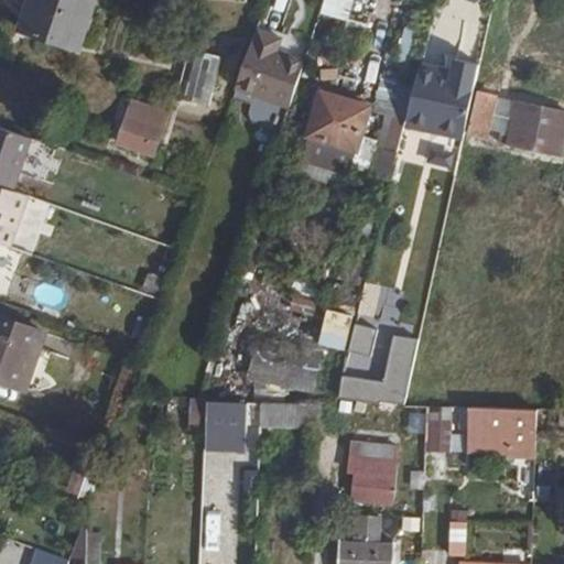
[(32,0),(28,14),(87,22),(94,0),(32,0)]
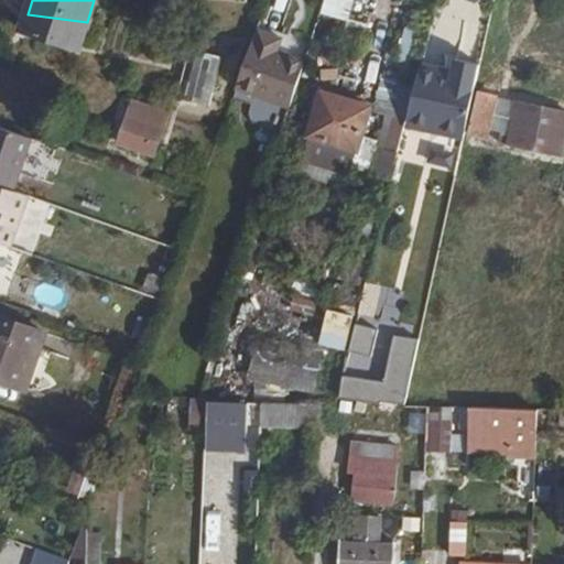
[(87,22),(28,14),(21,33),(77,52),(87,22)]
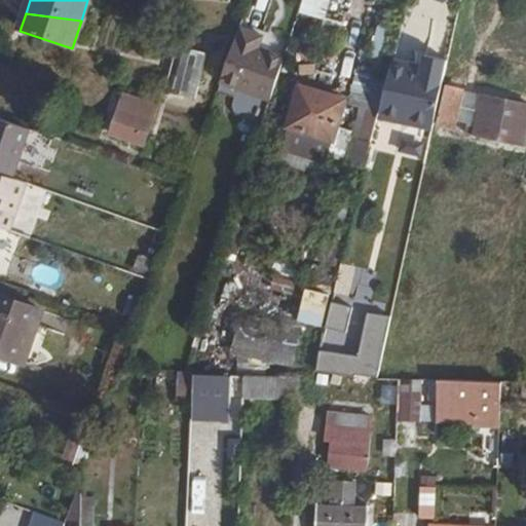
[(240,26),(221,83),(270,101),(285,54),(261,46),(265,35),(240,26)]
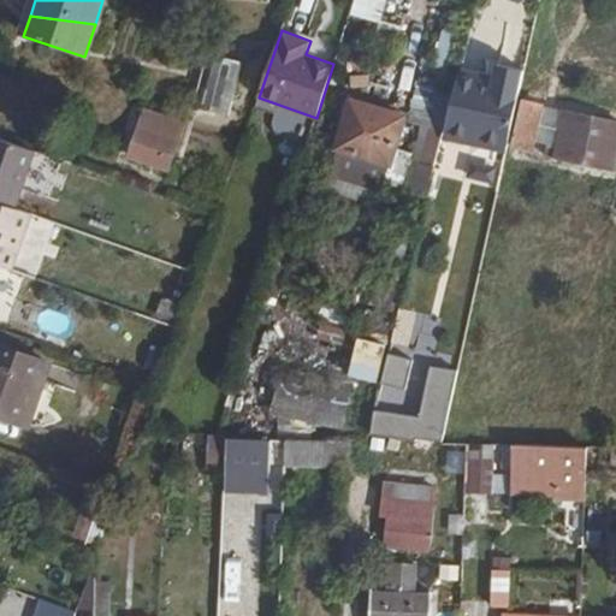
[(208,54),(195,107),(227,116),(242,63),(208,54)]
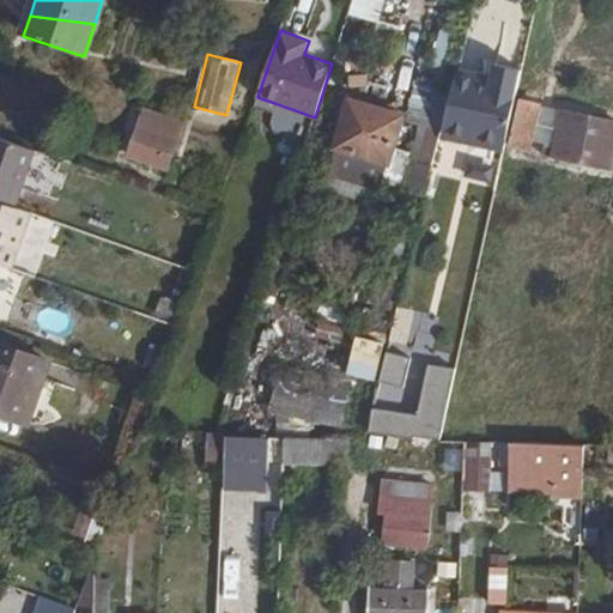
[(496,65),(495,71),(521,77),(522,71),(496,65)]
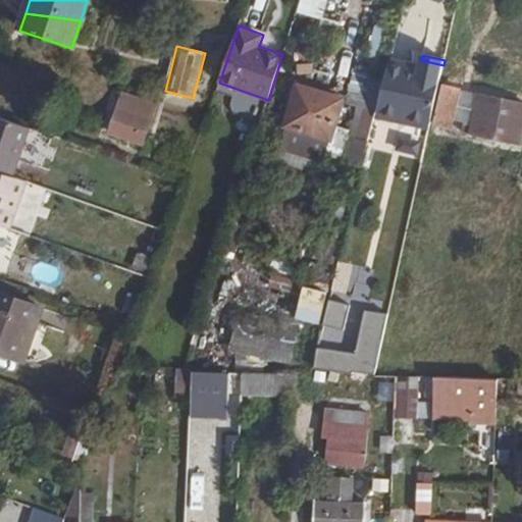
[(444,65),(421,60),(419,69),(388,63),(376,113),(430,124),(444,65)]
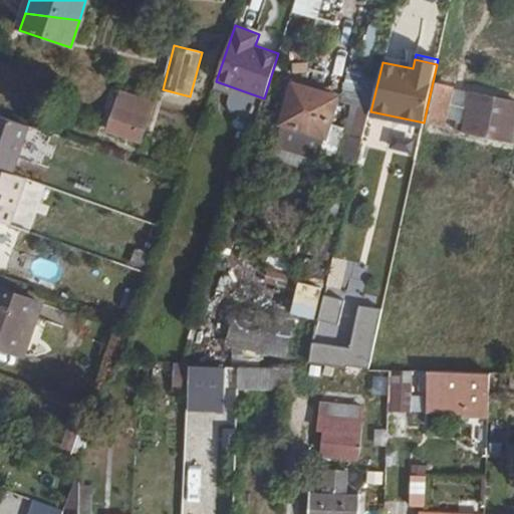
[(378,76),(359,70),(337,159),(356,164),(378,76)]
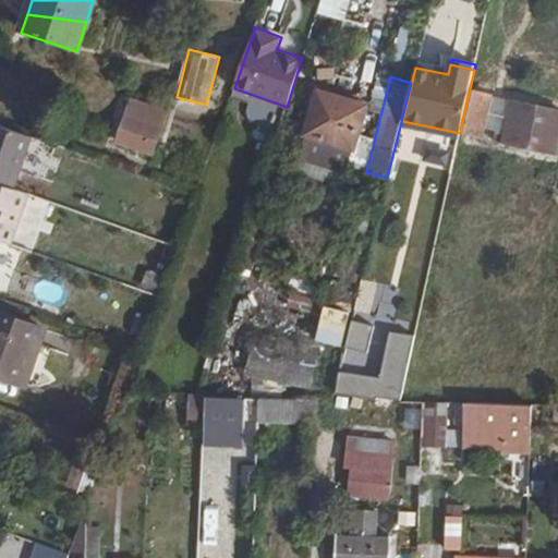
[(355,149),(368,105),(318,89),(305,135),(355,149)]
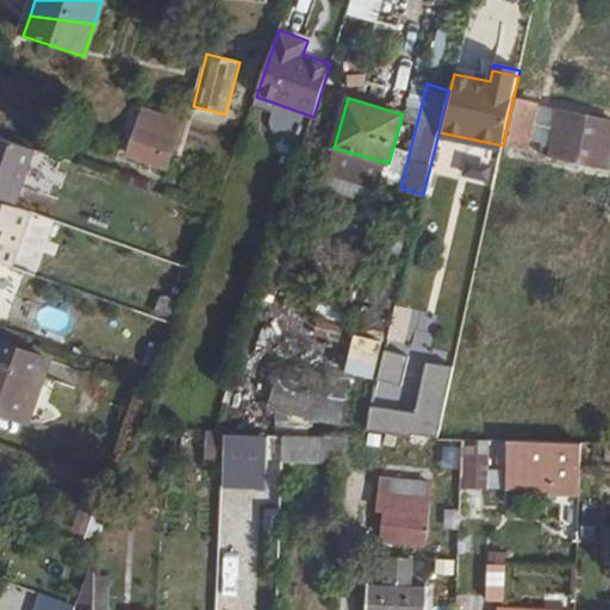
[(531,141),(540,105),(517,99),(506,145),(529,151),(531,141)]
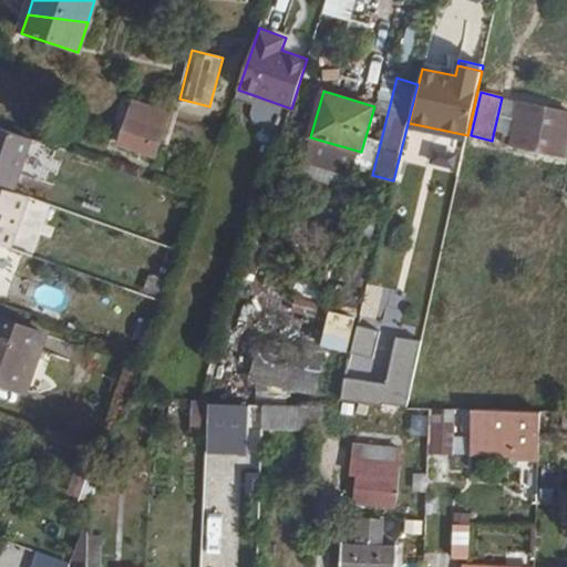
[(521,101),(502,98),(494,131),(503,133),(501,143),(512,145),(521,101)]
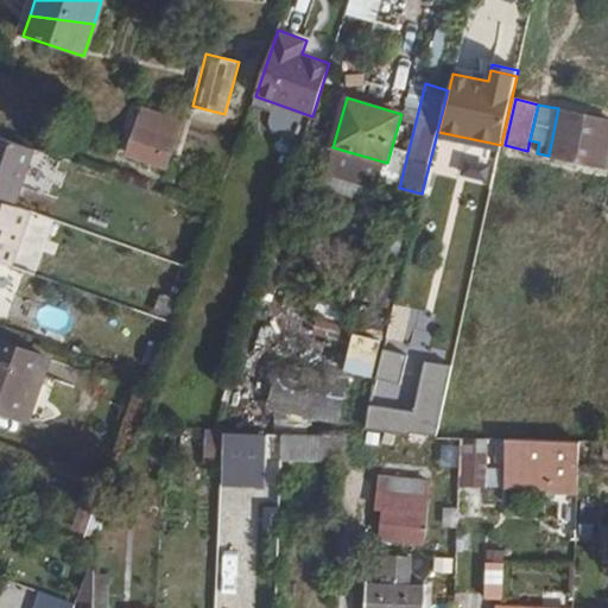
[(143,106),(125,156),(168,171),(185,120),(143,106)]
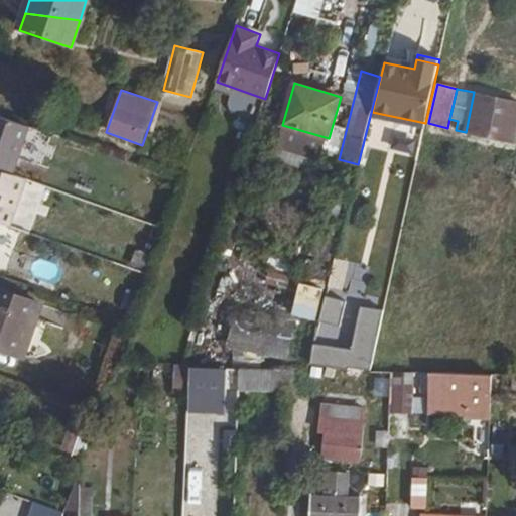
[(515,101),(474,92),(466,132),(515,143),(515,138),(515,101)]
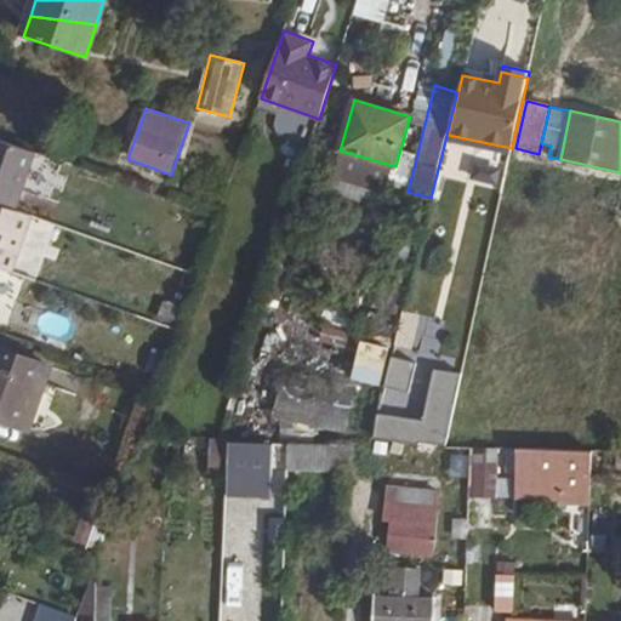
[(36,153),(0,140),(0,204),(17,210),(36,153)]
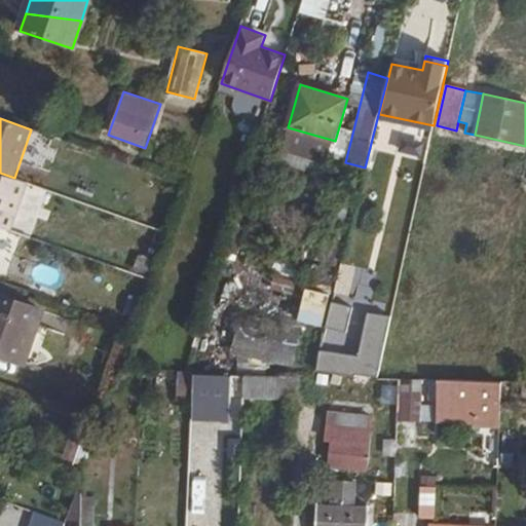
[(14,178),(0,173),(0,227),(10,231),(27,182),(14,178)]
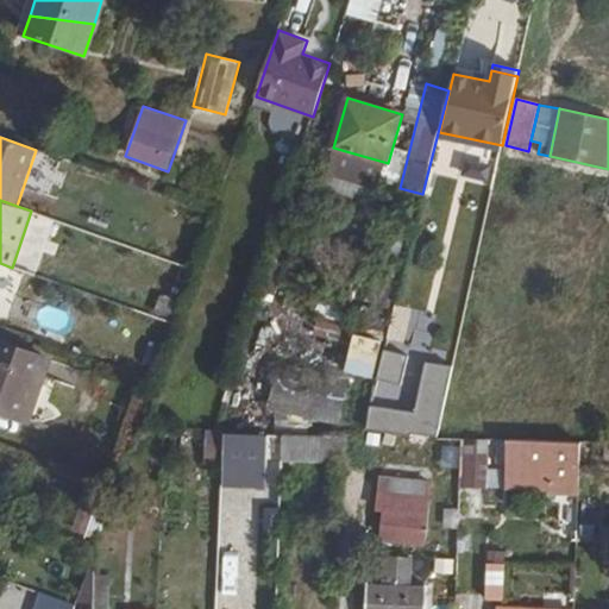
[(385,340),(409,343),(415,308),(390,305),(385,340)]
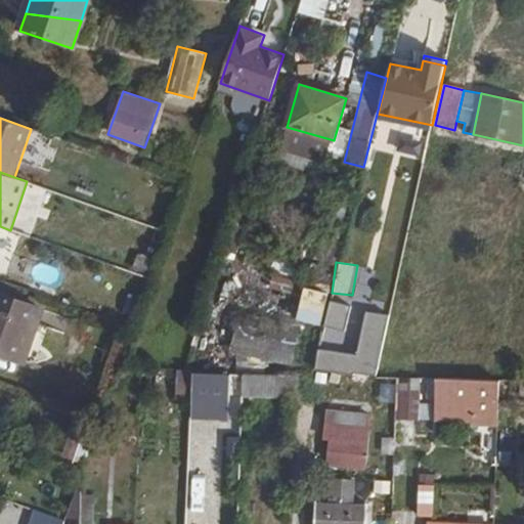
[(249,267),(246,278),(268,287),(272,273),(249,267)]
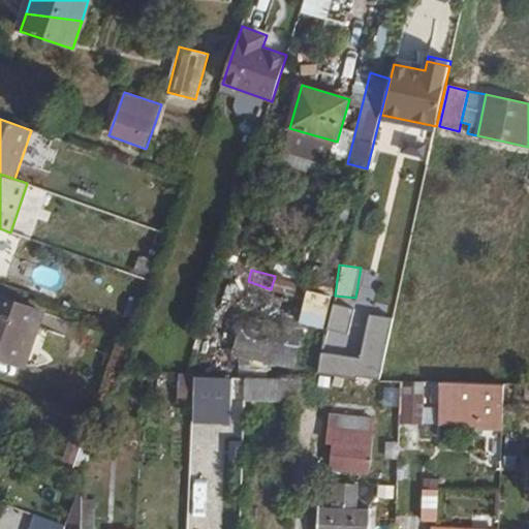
[(276,278),(273,291),(292,296),(296,283),(276,278)]
